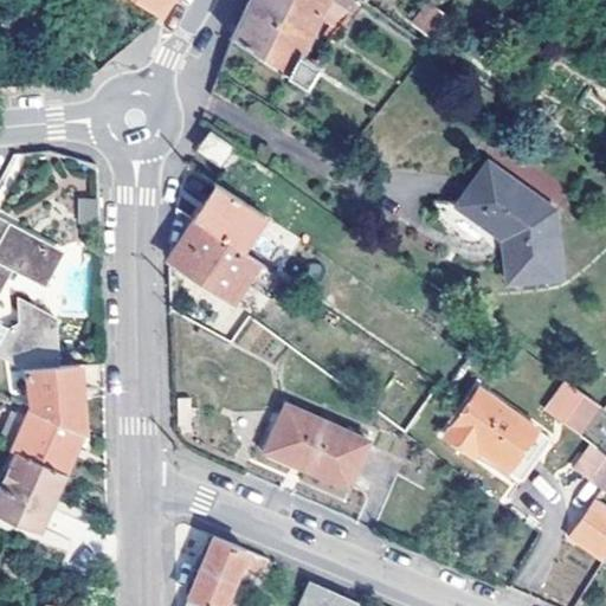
[(166,0),(140,0),(159,12),(166,0)]
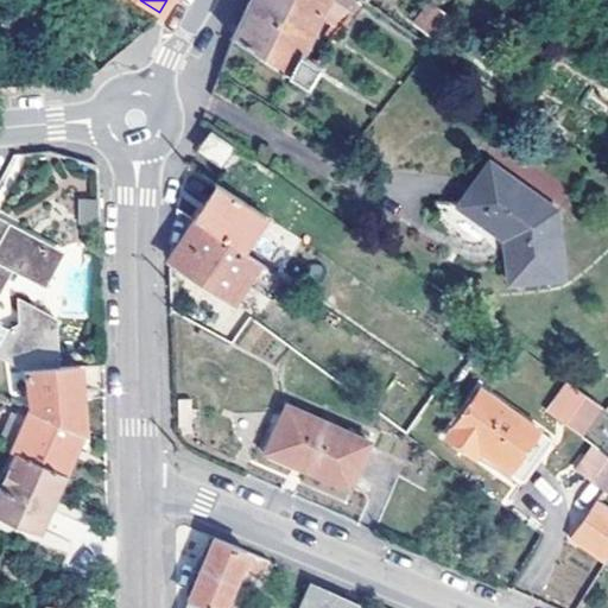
[(366,0),(252,0),(235,36),(306,86),(321,65),(305,55),(330,6),(353,20),(366,0)]
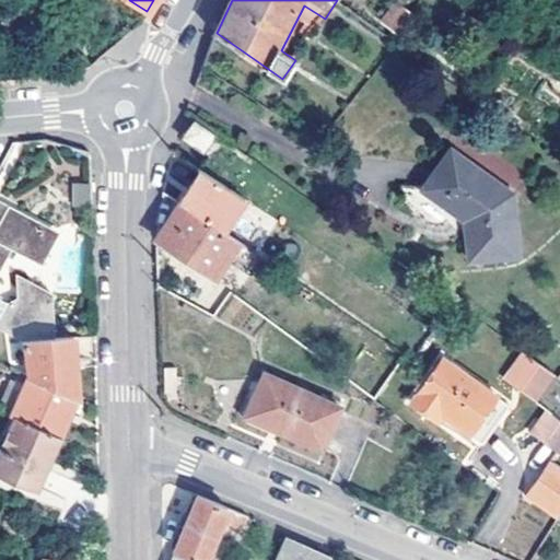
[(418,14),(408,7),(403,3),(399,0),(384,22),(405,36),(420,15),(418,14)]
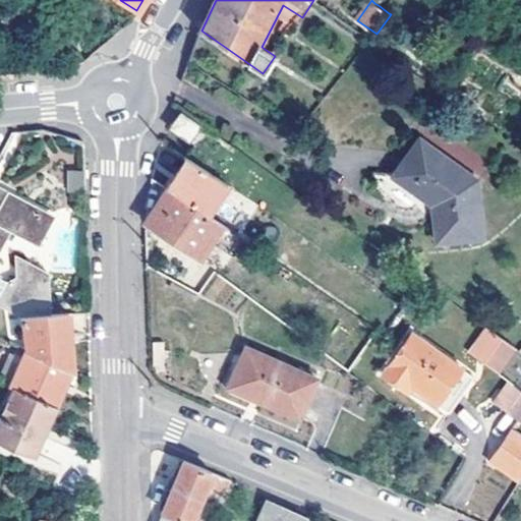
[(201,125),(182,112),(171,127),(190,140),(201,125)]
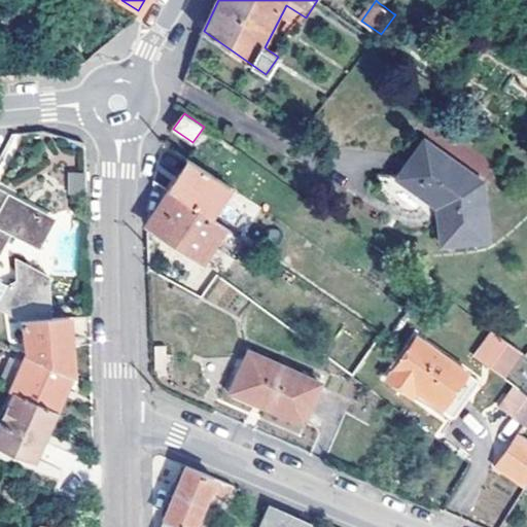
[(438,208),(442,243),(489,238),(484,182),(427,140),(398,178),(438,208)]
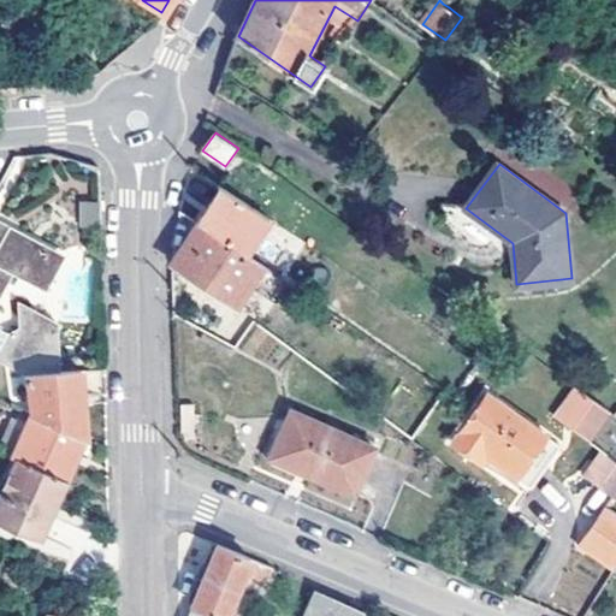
[(199,224),(246,255),(270,219),(221,187),(199,224)]
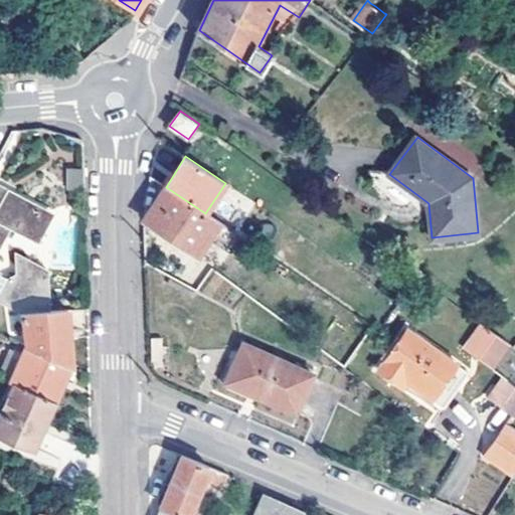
[(65,168),(65,188),(82,188),(81,168),(65,168)]
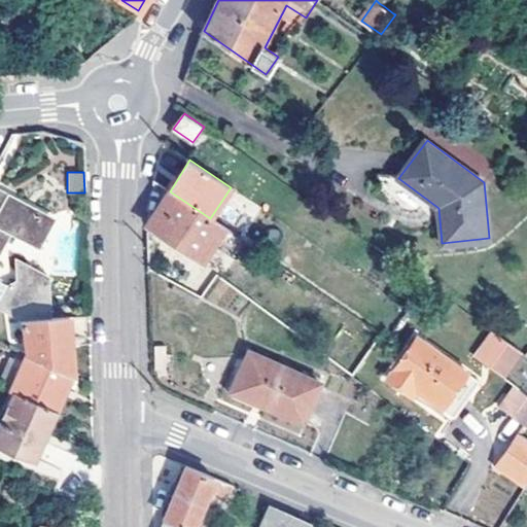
[(0,189),(0,283),(1,281),(0,280),(0,252),(12,230),(41,245),(56,220),(0,189)]
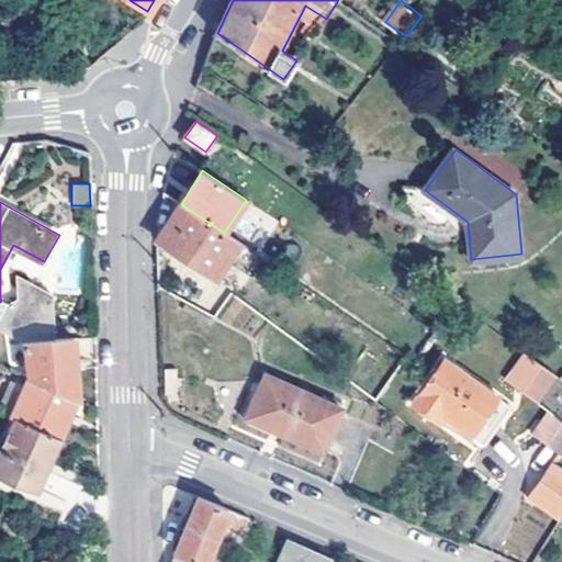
[(250,249),(224,233),(181,204),(169,223),(176,227),(166,244),(216,278),(231,259),(238,266),(250,249)]
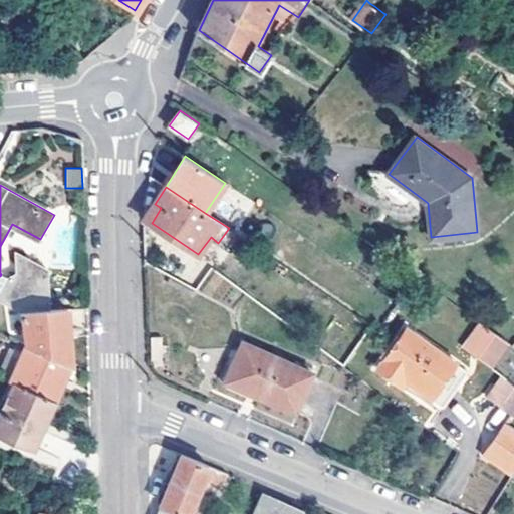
[(147,220),(152,223),(161,208),(155,204),(147,216),(147,220)]
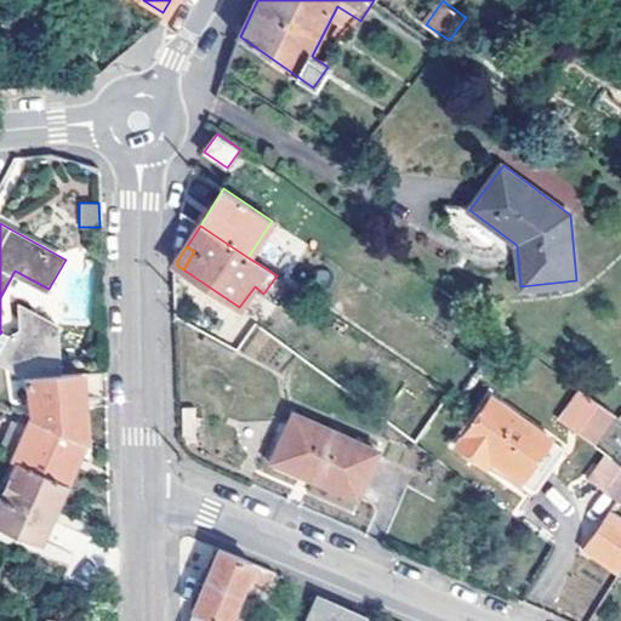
[(32,377),(61,375),(58,328),(28,313),(24,345),(17,341),(6,366),(32,377)]
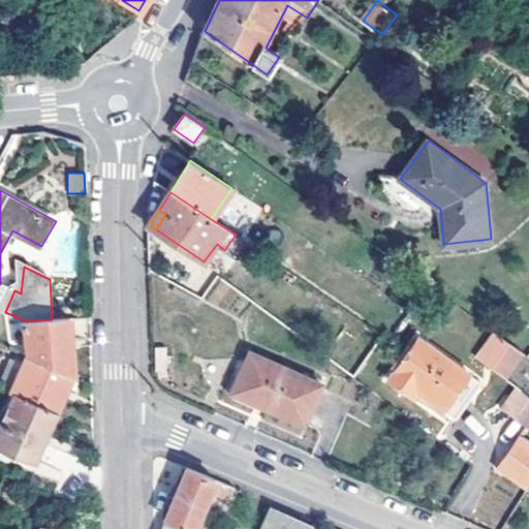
[(0,305),(0,309),(5,312),(14,290),(8,287),(0,305)]
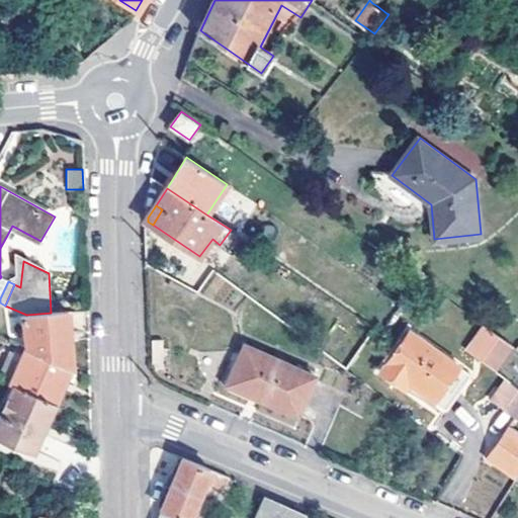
[(27,345),(74,366),(70,312),(51,313),(26,315),(26,322),(27,345)]
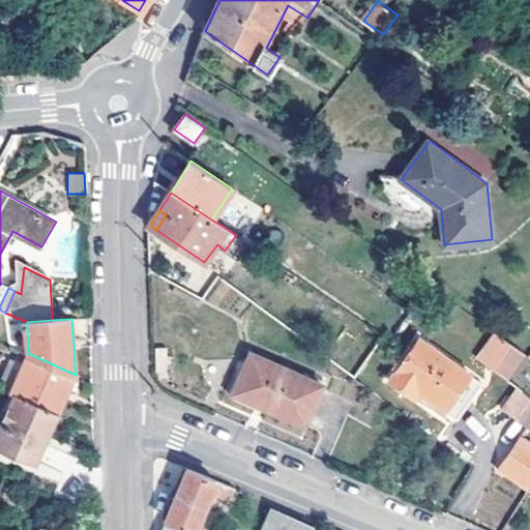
[(420,341),(410,355),(462,390),(471,377),(420,341)]
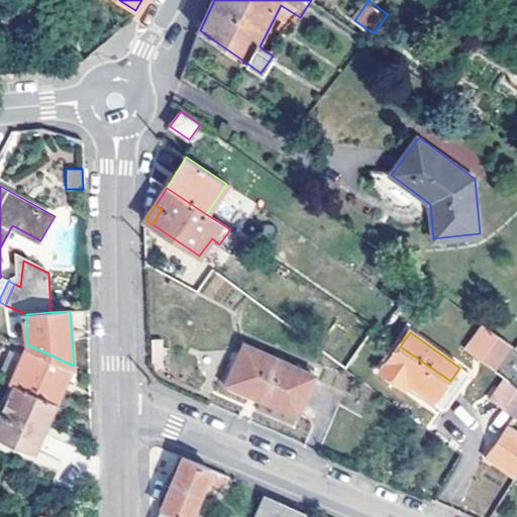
[(493,370),(511,344),(498,335),(481,360),(493,370)]
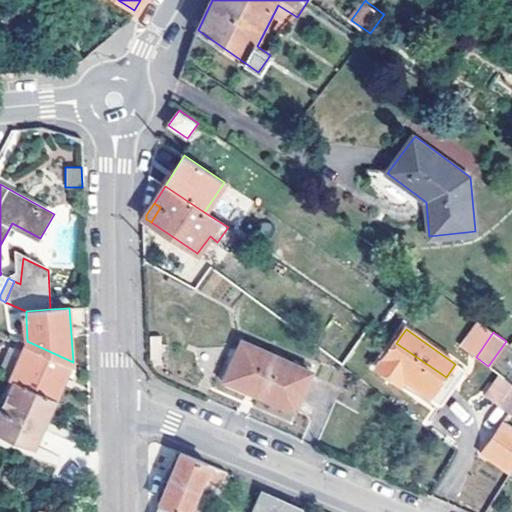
[(163,336),(151,336),(150,359),(163,359),(163,336)]
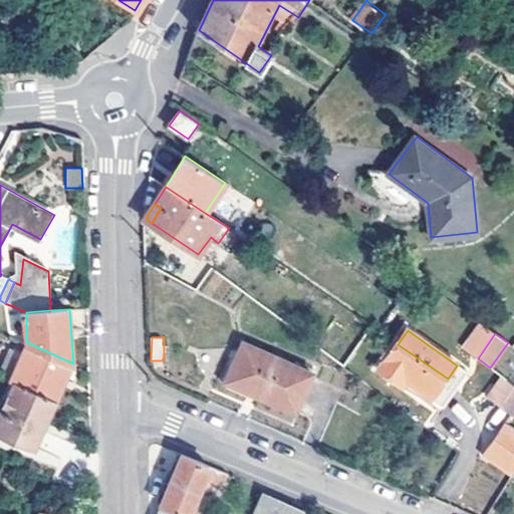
[(14,380),(56,401),(73,363),(27,342),(23,350),(10,378),(14,380)]
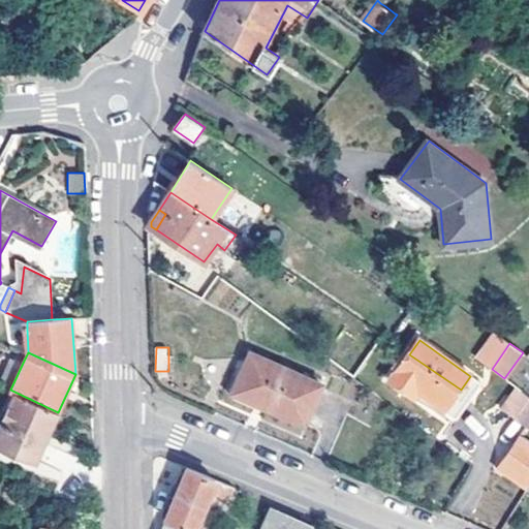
[(323,384),(251,352),(232,392),(305,424),(323,384)]
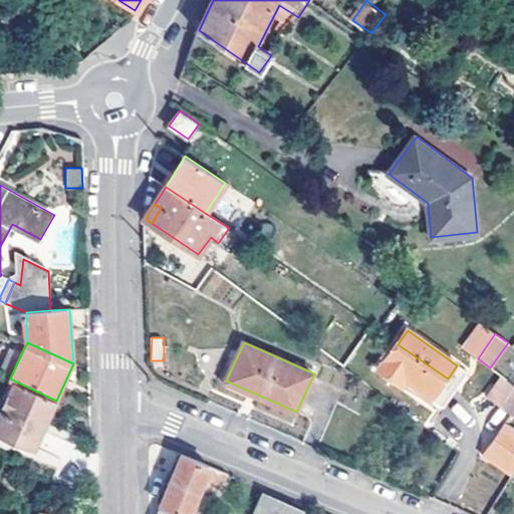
[(433,400),(448,378),(398,344),(379,371),(399,384),(403,378),(409,382),(433,400)]
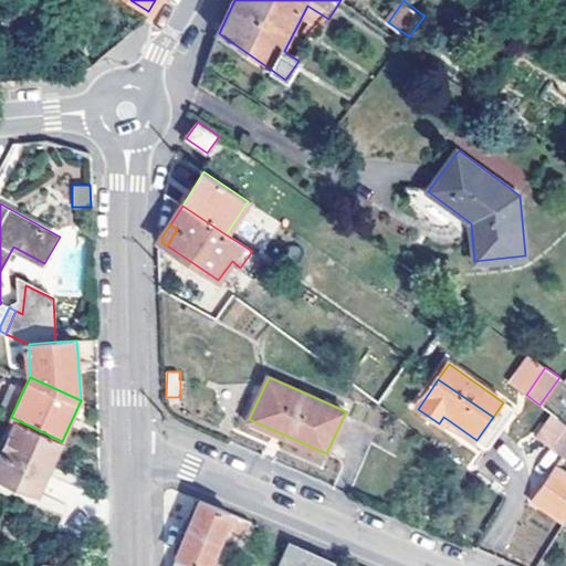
[(0,411),(11,417),(25,386),(16,381),(0,411)]
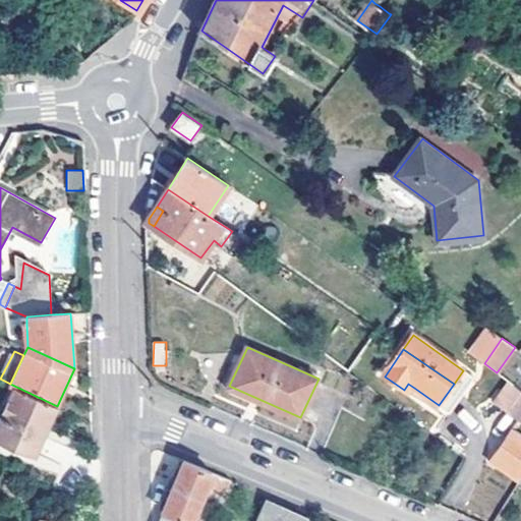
[(347,371),(355,361),(346,353),(336,363),(347,371)]
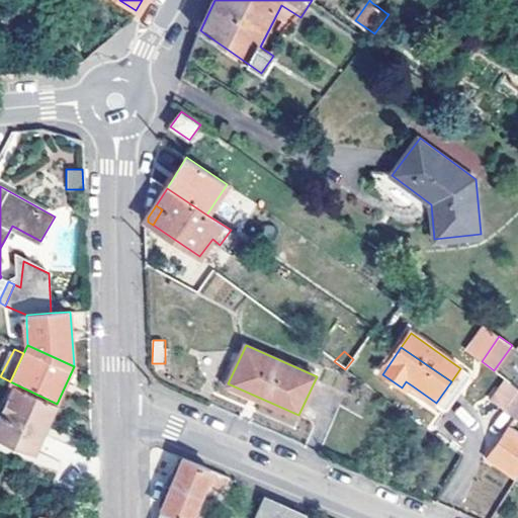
[(451,381),(463,391),(473,377),(460,368),(451,381)]
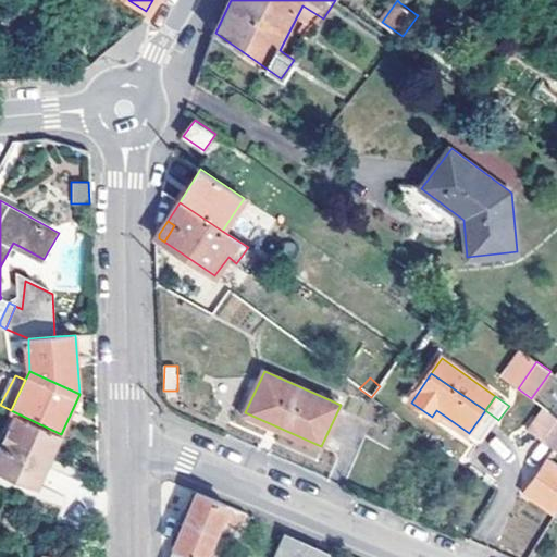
[(436,410),(432,417),(438,421),(443,415),(436,410)]
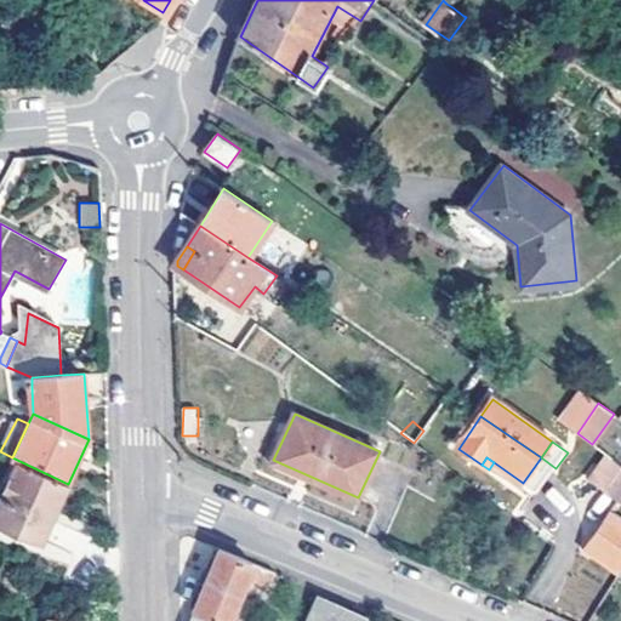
[(541,457),(523,483),(537,494),(556,468),(541,457)]
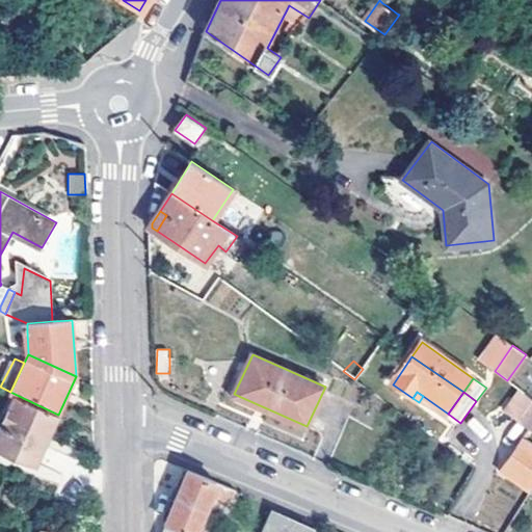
[(510,413),(531,428),(531,397),(526,393),(510,413)]
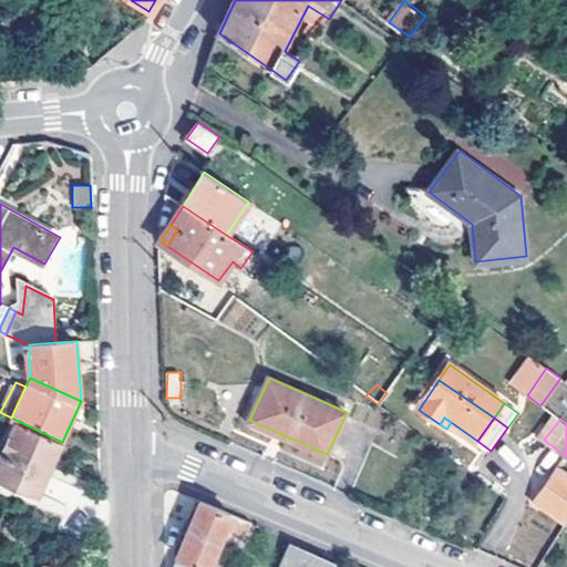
[(62,442),(16,420),(0,453),(0,477),(37,495),(62,442)]
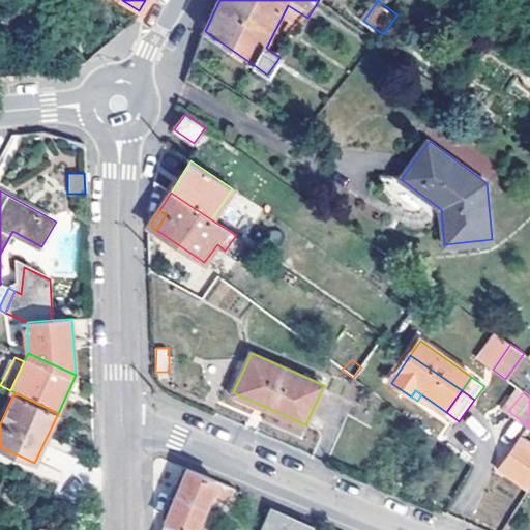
[(498,468),(529,487),(529,438),(526,435),(521,432),(498,468)]
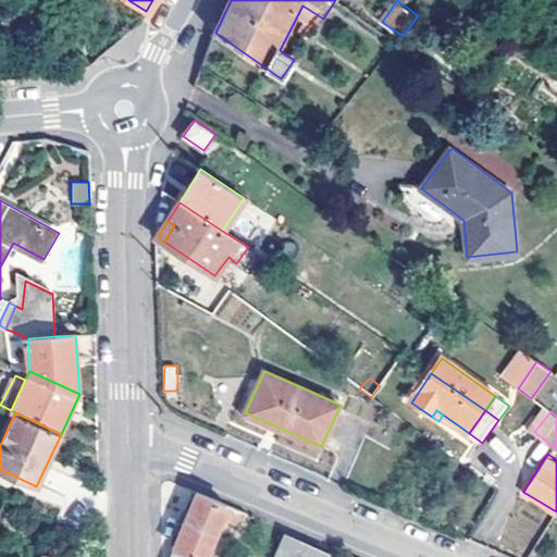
[(206,556),(223,519),(242,528),(248,514),(198,492),(172,556),(206,556)]
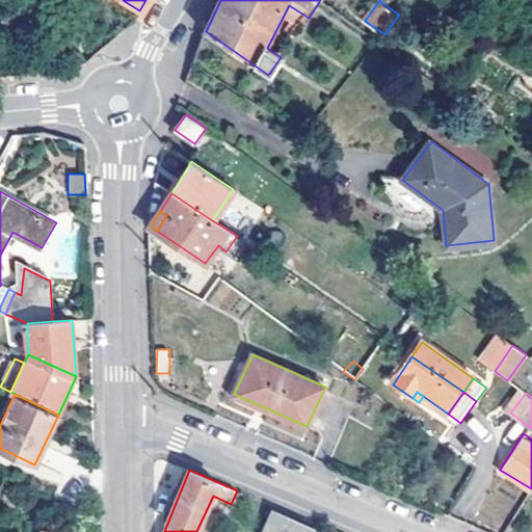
[(314,531),(315,530),(273,511),(264,531),(314,531)]
